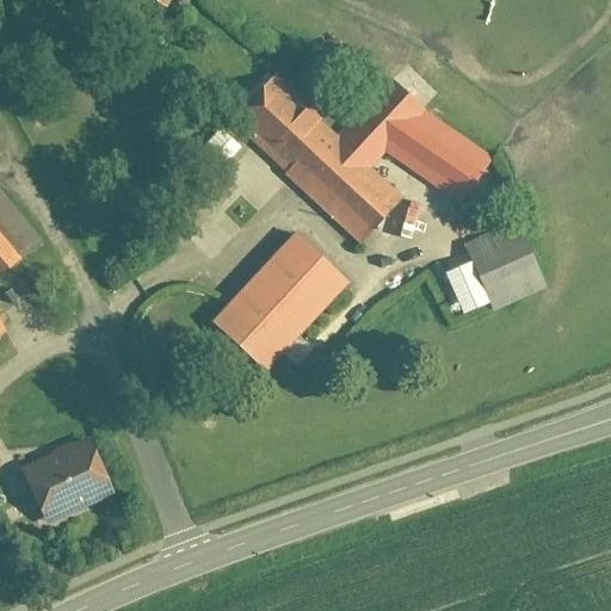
[(403,198),(372,171),(387,154),(450,209),(489,165),(426,110),(425,111),(388,79),(339,135),(273,78),(230,128),(363,245),(403,198)]
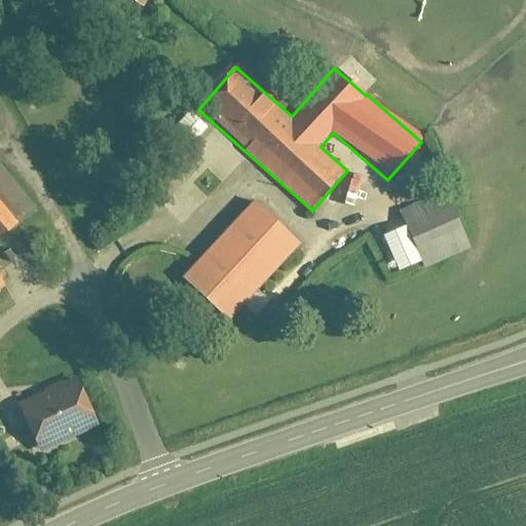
[(0,237),(36,207),(0,165),(0,237)]
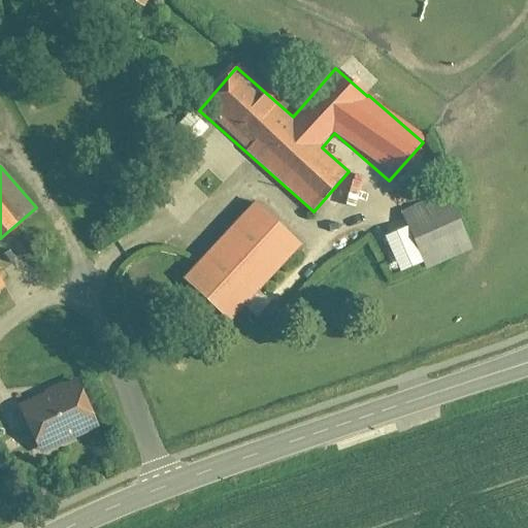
[(256,204),(187,282),(233,322),(301,245),(256,204)]
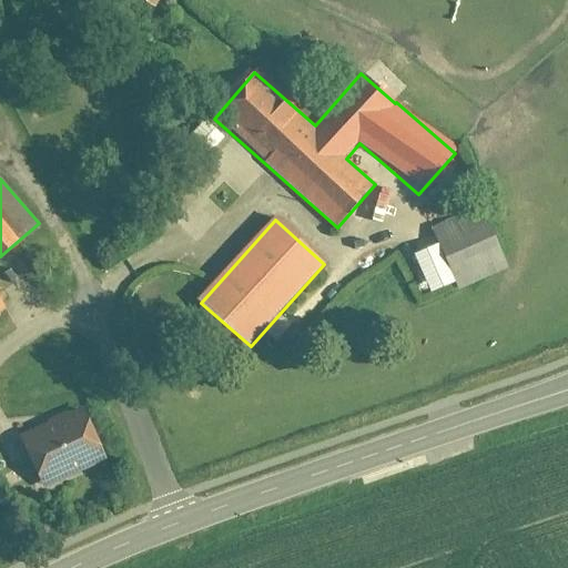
[(486,220),(433,240),(454,293),(507,273),(486,220)]
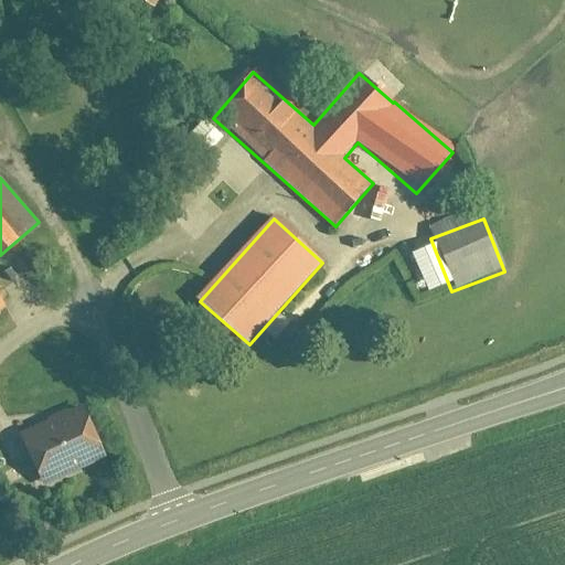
[(87,407),(18,434),(40,489),(108,461),(87,407)]
